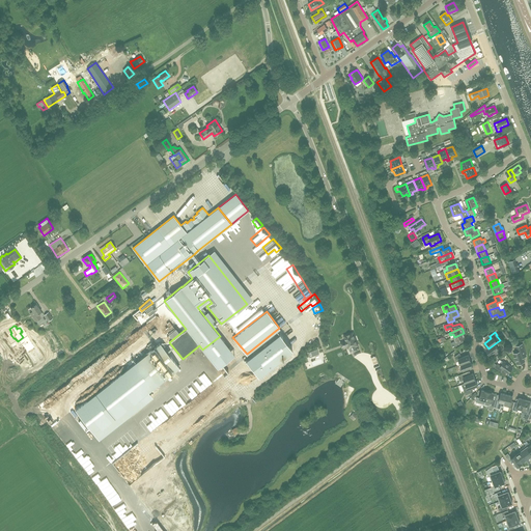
[(353,333),(344,336),(345,341),(343,341),(344,343),(344,344),(345,346),(347,345),(348,348),(351,348),(353,352),(357,351),(356,347),(358,346),(353,333)]
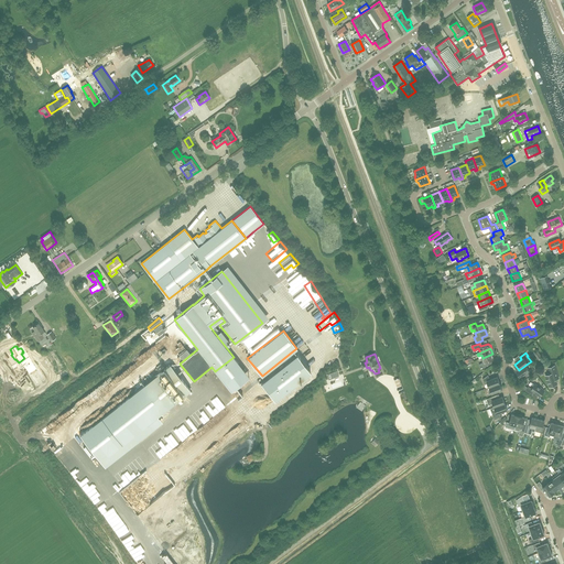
[(492,354),(483,358),(481,358),(483,362),(479,365),(480,368),(488,366),(487,362),(495,359),(492,354)]
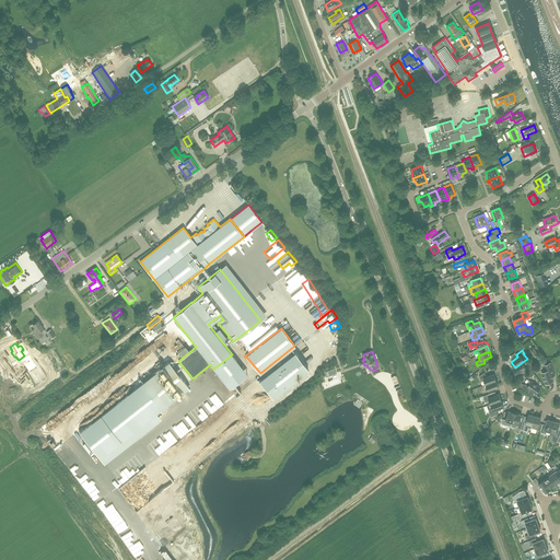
[(257,381),(263,387),(268,383),(278,394),(308,370),(294,352),(257,381)]
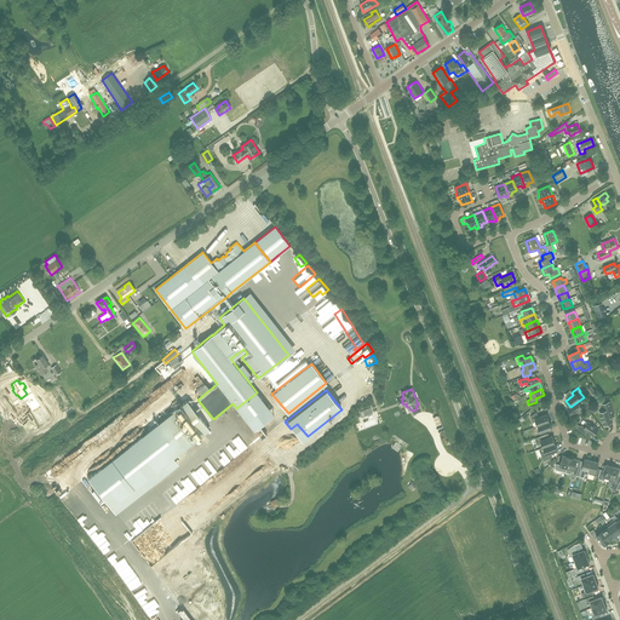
[(110,507),(156,471),(161,478),(173,469),(168,461),(173,458),(210,429),(190,406),(193,403),(189,400),(187,401),(89,478),(110,507)]
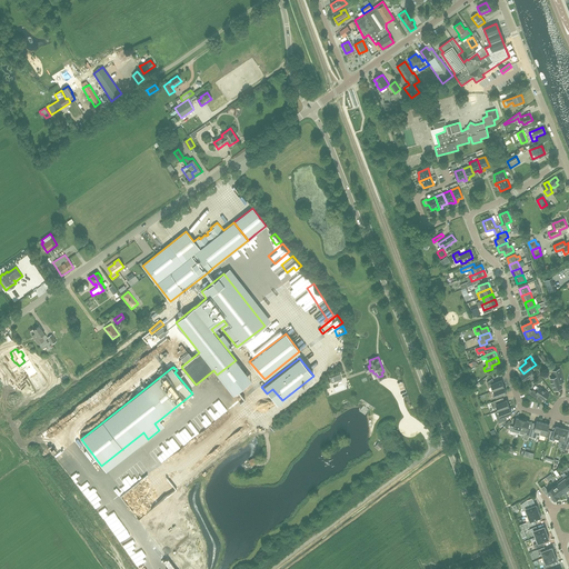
[(523,373),(520,375),(525,381),(531,376),(533,379),(539,375),(538,371),(533,375),(530,369),(532,367),(523,373)]
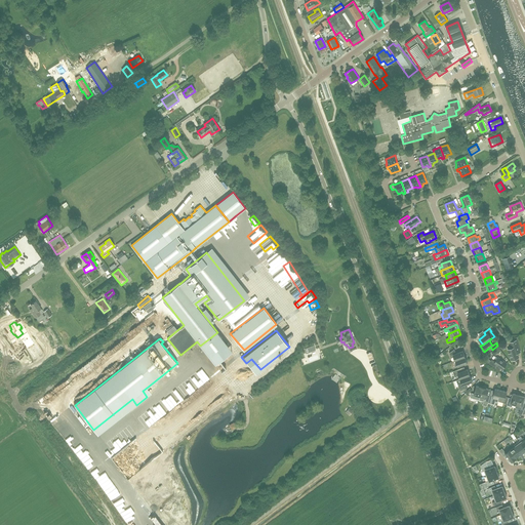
[(517,354),(520,353),(519,349),(516,340),(511,342),(512,348),(508,350),(512,360),(519,358),(517,354)]
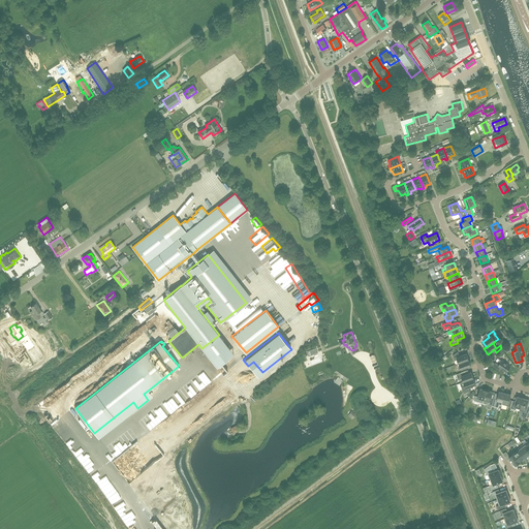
[(308,356),(318,352),(316,348),(307,351),(308,356)]
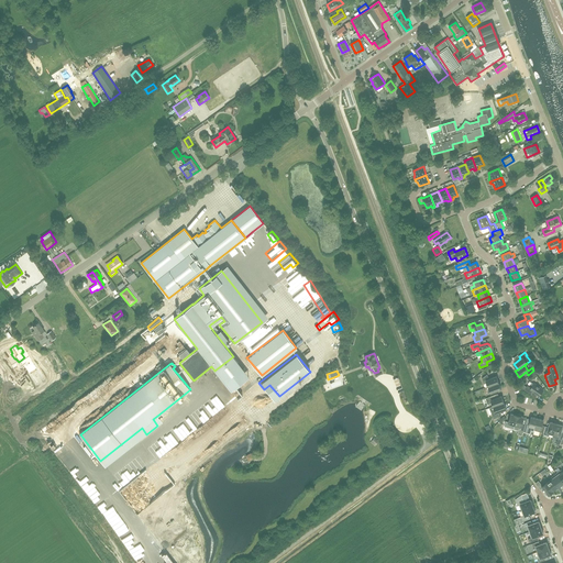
[(488,387),(498,383),(496,376),(488,379),(487,375),(482,378),(484,384),(486,383),(488,387)]
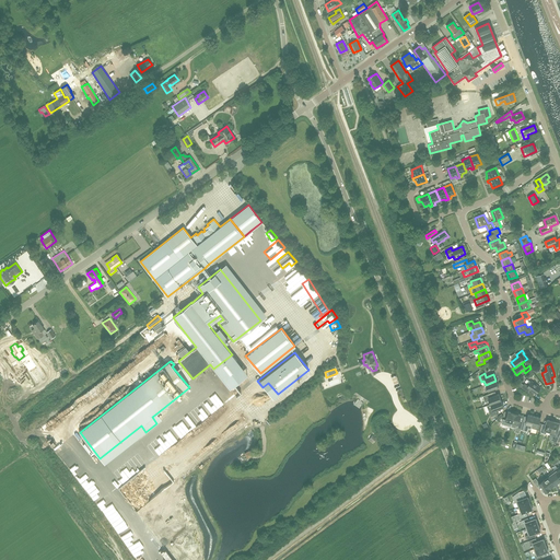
[(496,381),(486,385),(487,388),(485,389),(486,392),(499,387),(496,381)]
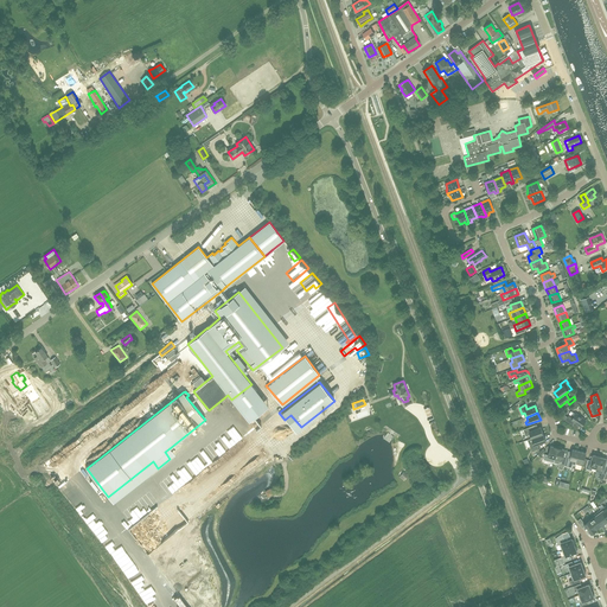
[(586,421),(576,414),(573,419),(569,416),(566,421),(572,426),(574,422),(581,427),(586,421)]
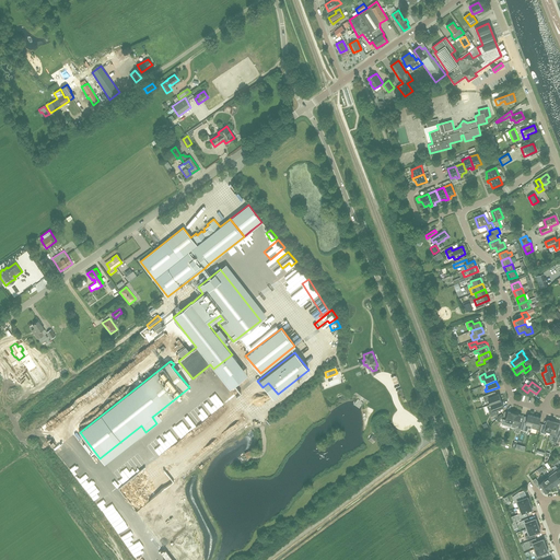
[(491,405),(501,400),(499,394),(491,397),(490,394),(483,396),(486,403),(489,401),(491,405)]
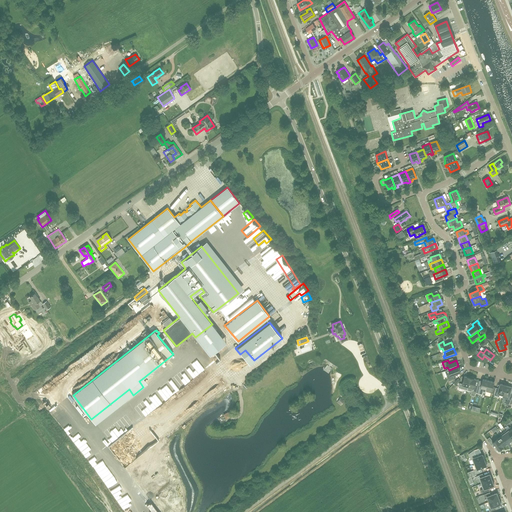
[(458,366),(449,370),(445,371),(449,382),(455,379),(453,375),(460,372),(458,366)]
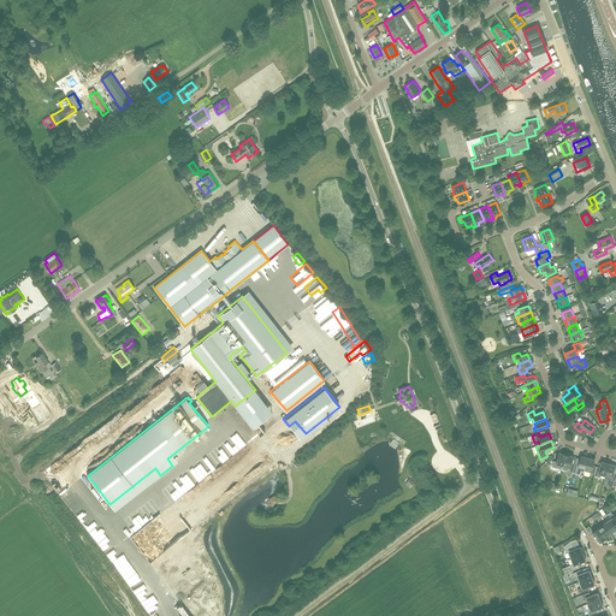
[(563,466),(567,454),(566,452),(563,452),(562,454),(560,452),(556,463),(563,466)]
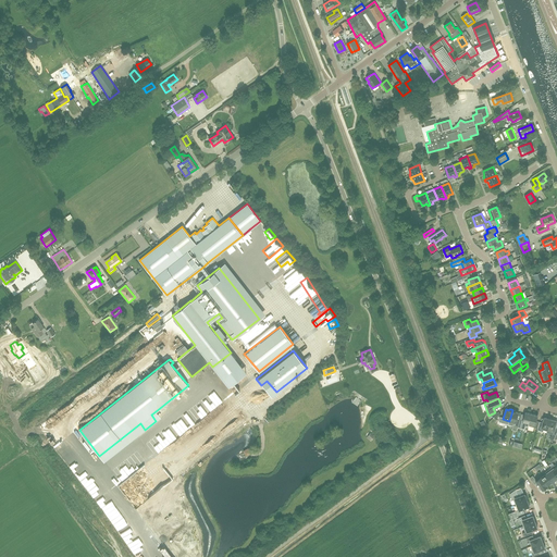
[(516,425),(518,425),(520,419),(517,419),(519,412),(516,412),(516,411),(512,410),(509,421),(508,424),(515,426),(516,425)]
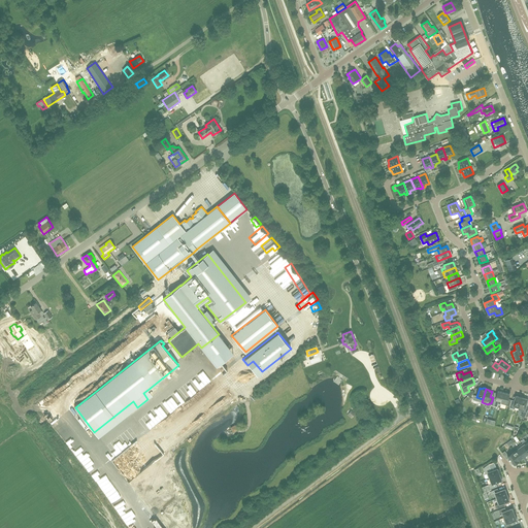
[(501,403),(504,393),(498,391),(496,398),(493,397),(491,403),(491,405),(497,406),(498,404),(500,405),(501,403)]
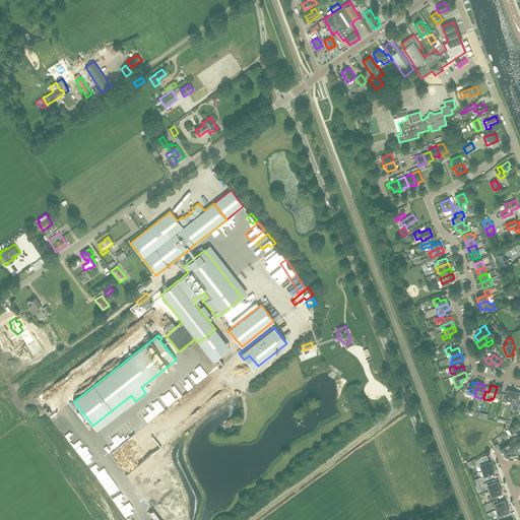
[(502,400),(504,394),(501,393),(502,388),(497,387),(494,397),(502,400)]
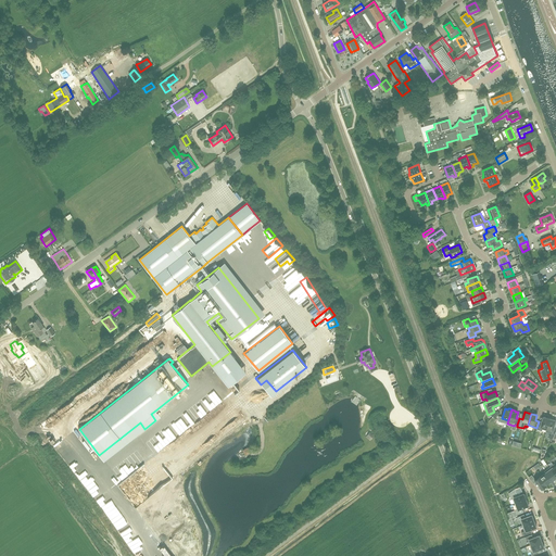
[(546,429),(550,418),(543,417),(542,422),(539,421),(536,428),(536,429),(542,431),(543,428),(546,429)]
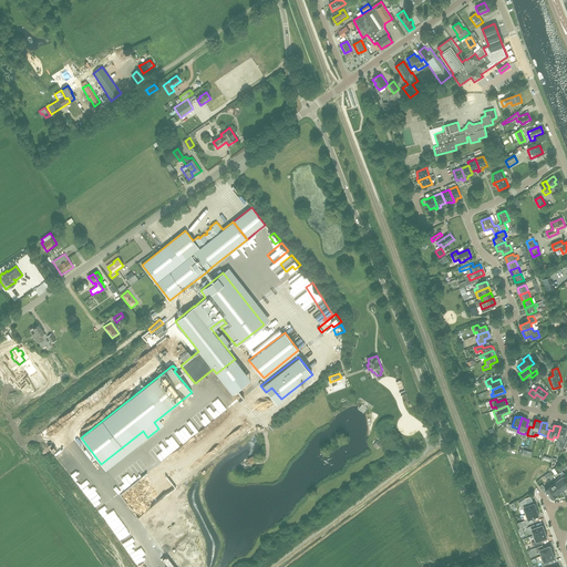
[(566,443),(566,440),(566,434),(565,434),(566,429),(560,426),(557,437),(562,439),(560,442),(566,443)]
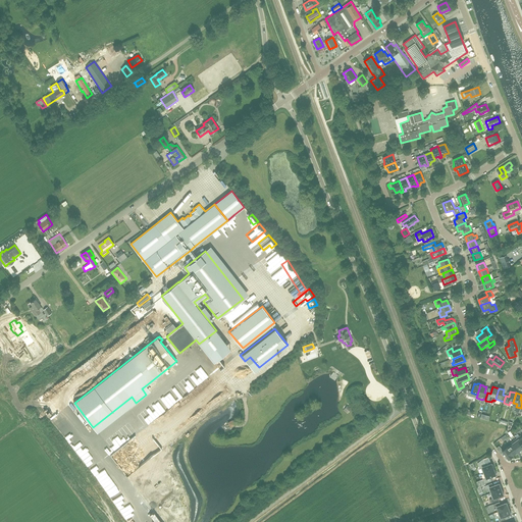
[(521,448),(521,447),(516,438),(511,442),(512,444),(518,452),(521,448)]
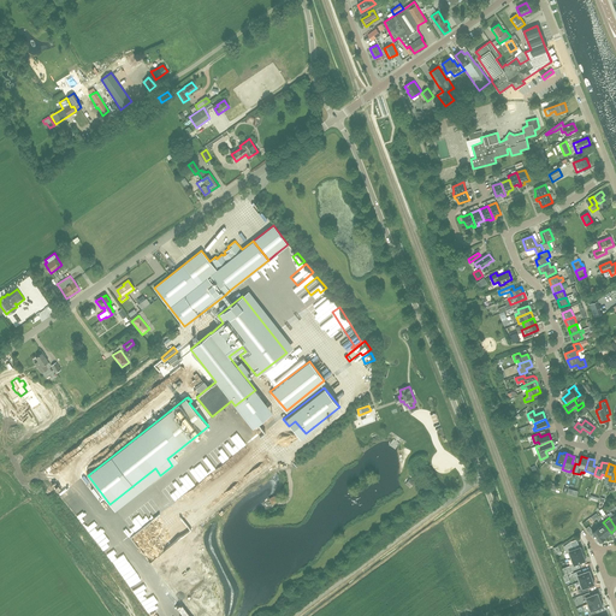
[(605,537),(611,533),(604,523),(599,528),(605,537)]
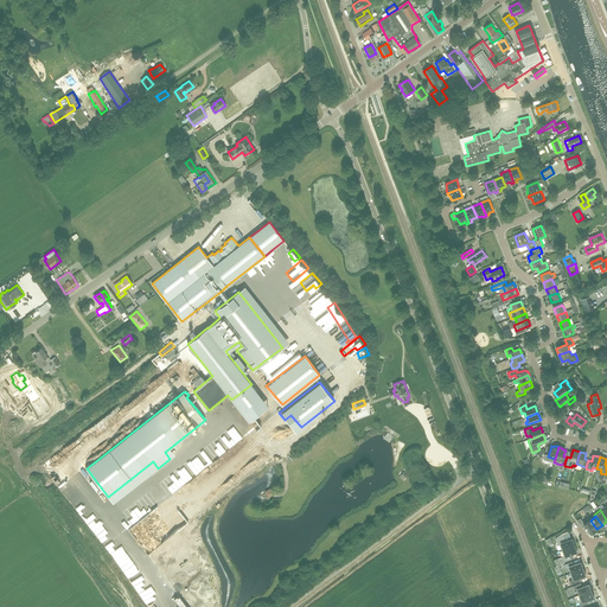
[(596,529),(590,521),(589,518),(583,523),(581,518),(577,521),(582,528),(586,525),(592,534),(598,529),(596,529)]
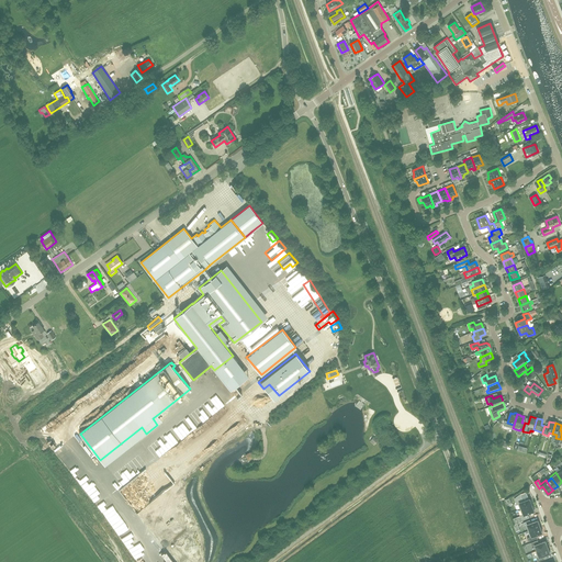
[(531,504),(532,504),(531,501),(530,501),(529,498),(524,502),(520,494),(514,498),(516,504),(518,504),(520,509),(532,505),(531,504)]
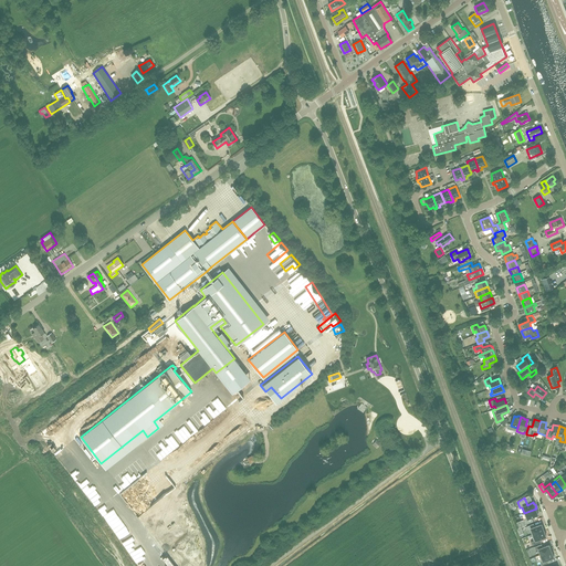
[(536,509),(531,511),(524,513),(526,519),(524,520),(526,524),(533,521),(532,517),(538,515),(537,513),(538,513),(537,509),(536,510),(536,509)]
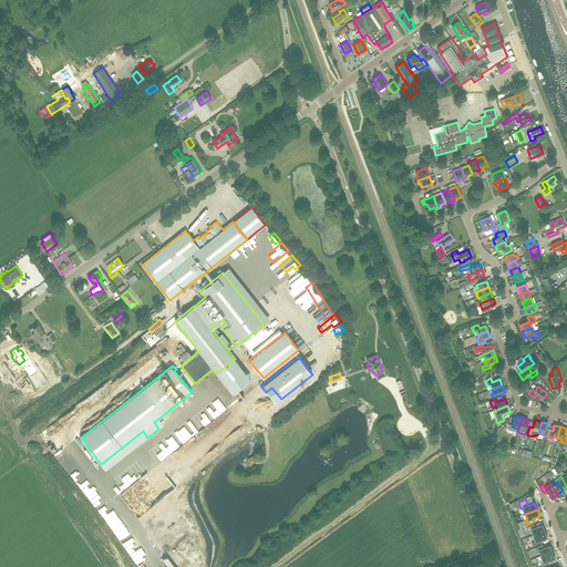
[(533,536),(545,532),(544,529),(545,529),(544,526),(543,526),(543,525),(536,527),(535,524),(526,527),(527,531),(531,529),(533,536)]
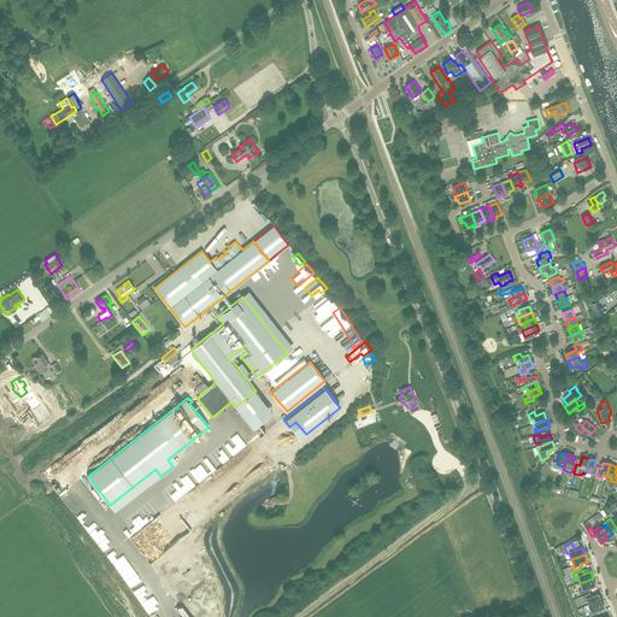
[(591,591),(589,587),(595,585),(595,583),(594,580),(593,580),(593,579),(580,583),(582,589),(579,591),(580,594),(591,591)]
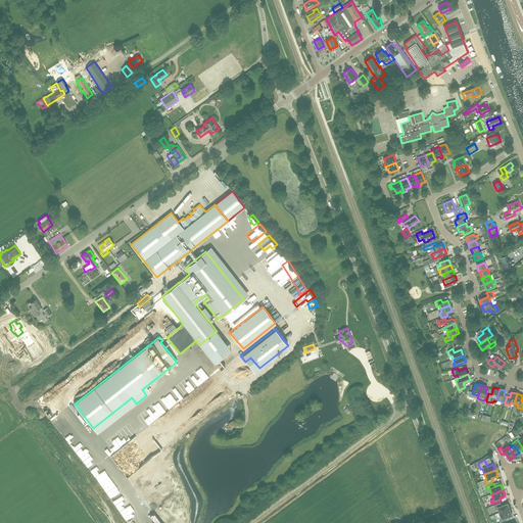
[(508,504),(502,506),(501,503),(494,505),(495,509),(497,508),(500,513),(510,509),(508,504)]
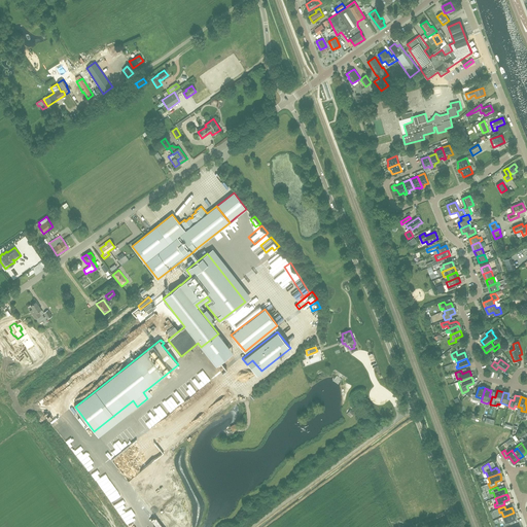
[(516,519),(515,518),(516,517),(515,514),(514,514),(514,513),(503,517),(502,517),(504,523),(503,523),(504,526),(511,524),(510,521),(516,519)]
